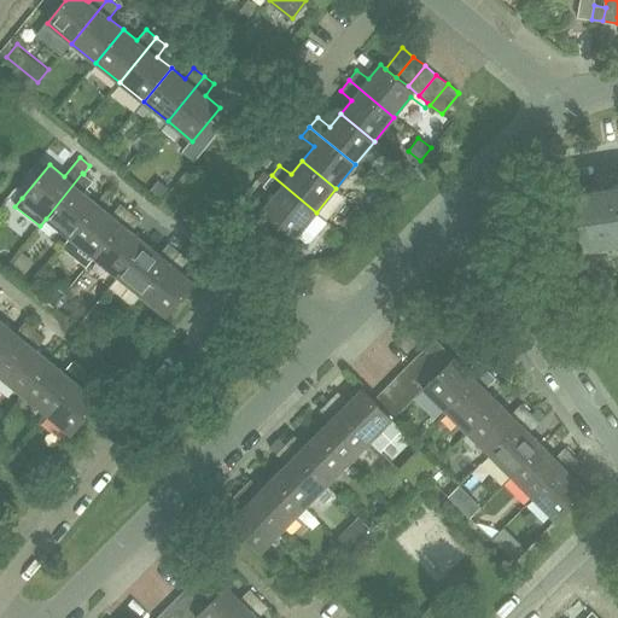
[(264,172),(257,180),(263,185),(270,176),(264,172)]
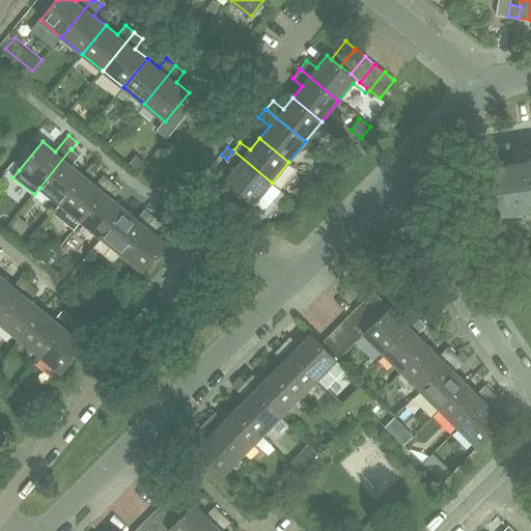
[(39,188),(60,204),(84,175),(73,166),(80,156),(72,149),(71,148),(39,188)]
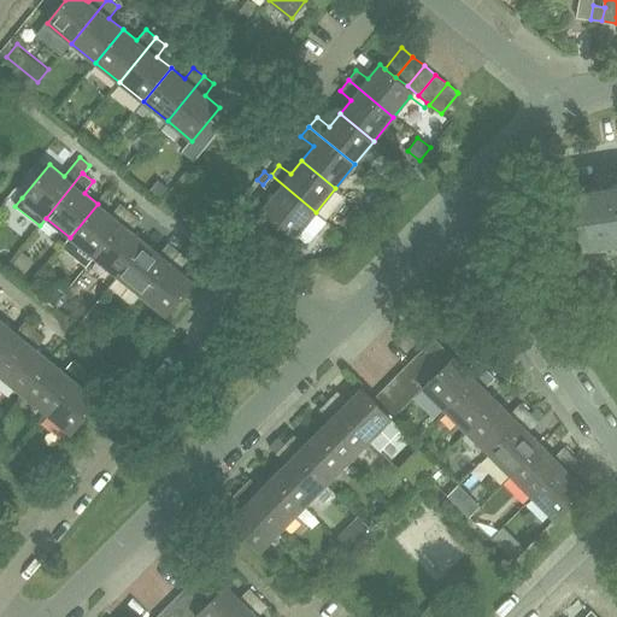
[(297,236),(316,212),(271,175),(270,176),(263,184),(275,194),(263,209),(297,236)]
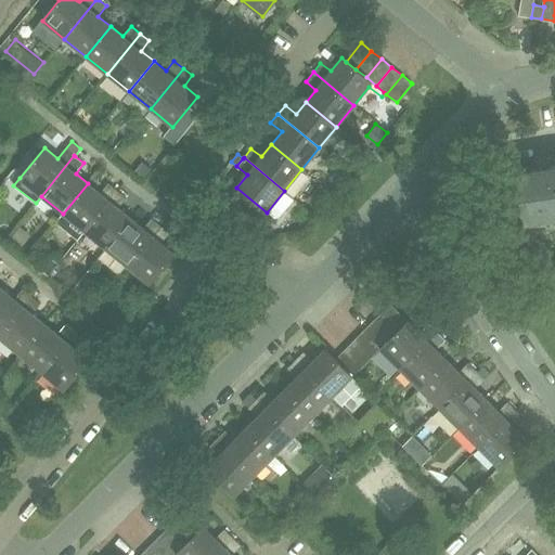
[(134,169),(144,178),(152,169),(142,160),(134,169)]
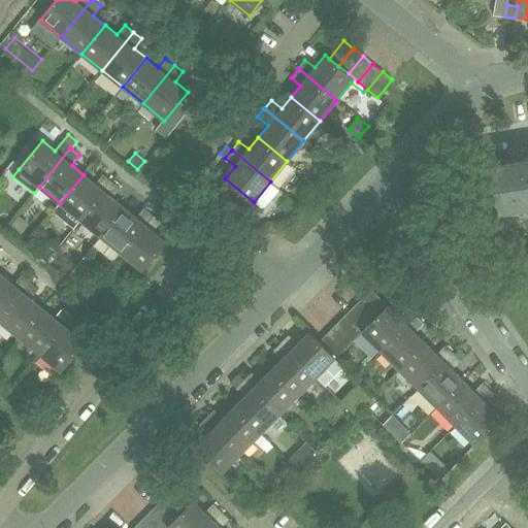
[(314,168),(322,176),(331,165),(324,157),(314,168)]
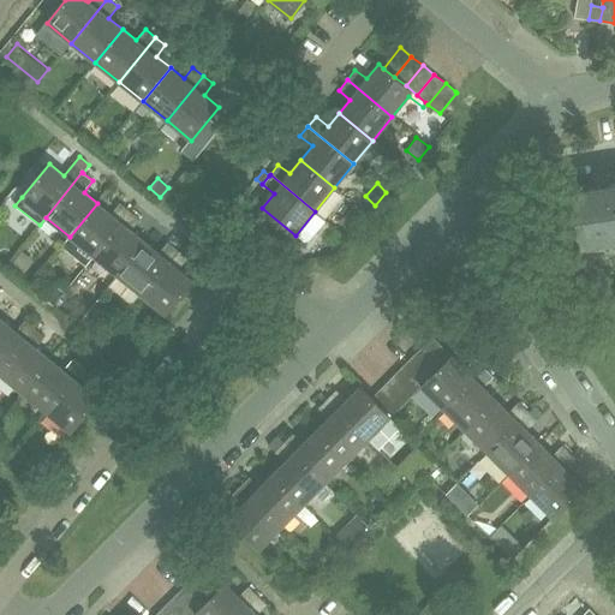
[(580,248),(614,242),(614,185),(572,192),(580,248)]
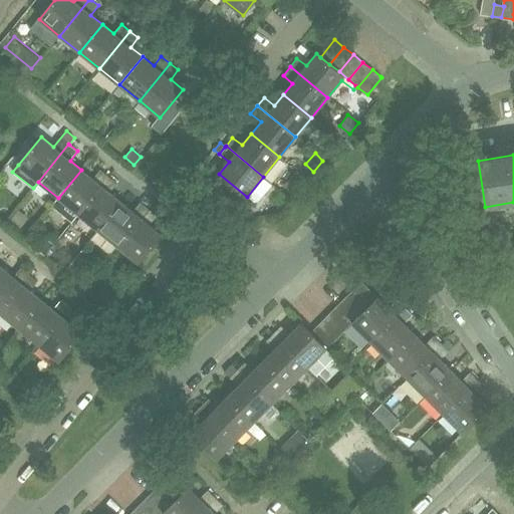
[(58,198),(78,214),(108,176),(100,170),(92,179),(81,170),(58,198)]
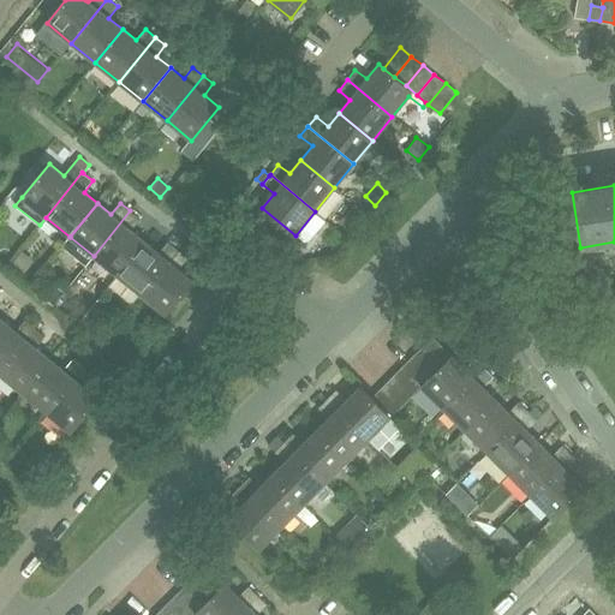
[(94,256),(118,275),(144,242),(131,231),(141,220),(130,210),(94,256)]
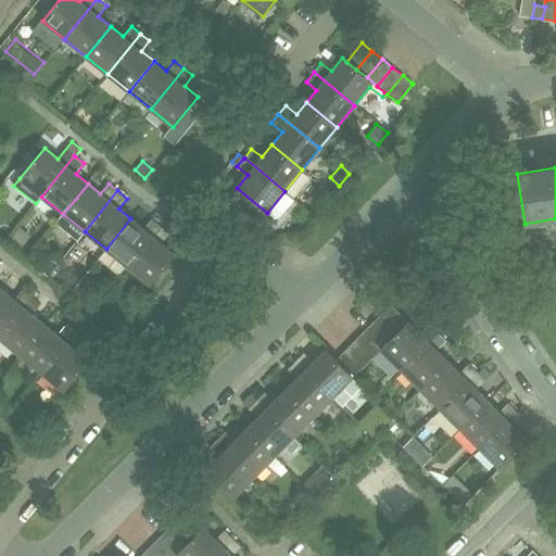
[(106,249),(128,266),(161,226),(152,218),(143,229),(130,218),(106,249)]
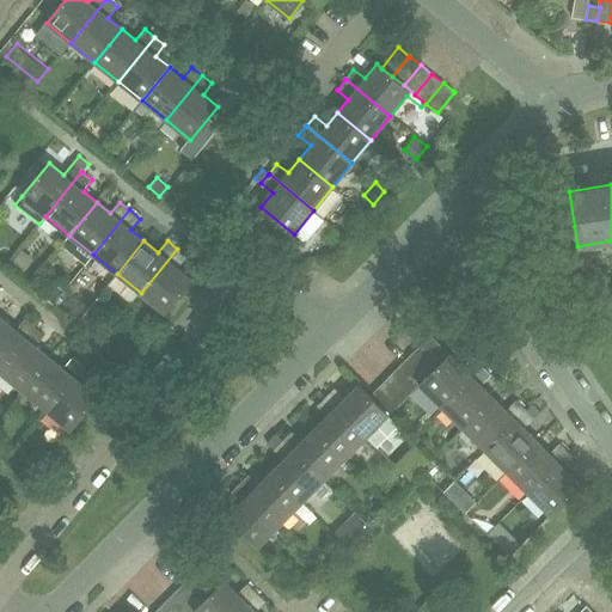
[(165,312),(191,280),(178,269),(187,256),(177,249),(141,293),(165,312)]
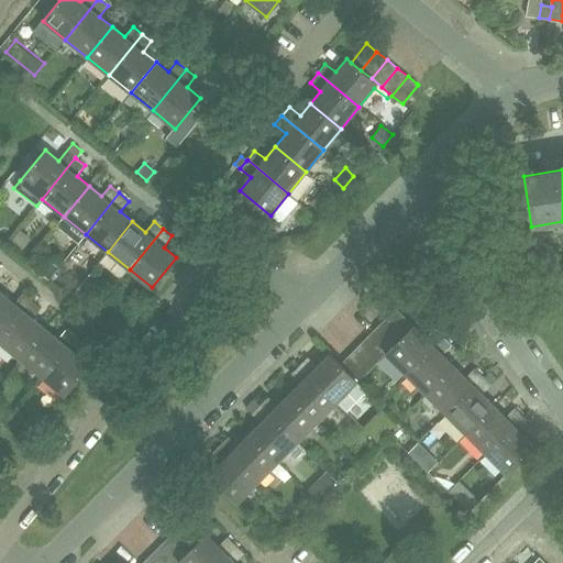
[(59,267),(52,262),(41,275),(48,280),(59,267)]
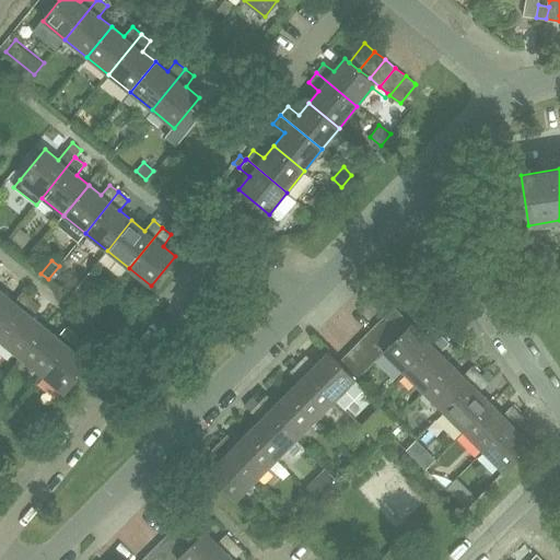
[(0,293),(0,338),(32,299),(23,292),(14,302),(2,291),(0,293)]
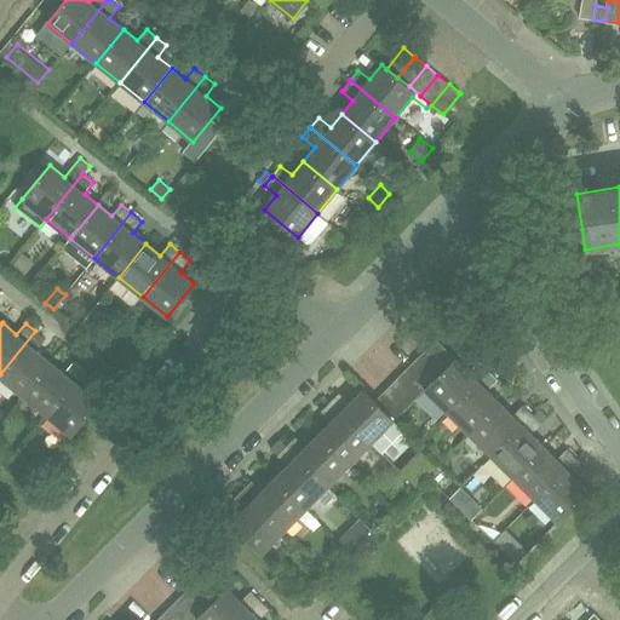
[(0,374),(0,377),(23,396),(50,362),(36,351),(45,339),(35,331),(0,374)]
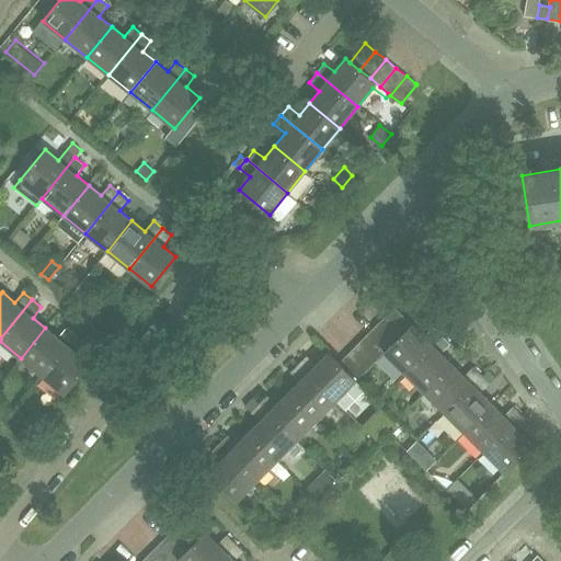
[(412,324),(395,307),(385,317),(403,334),(412,324)]
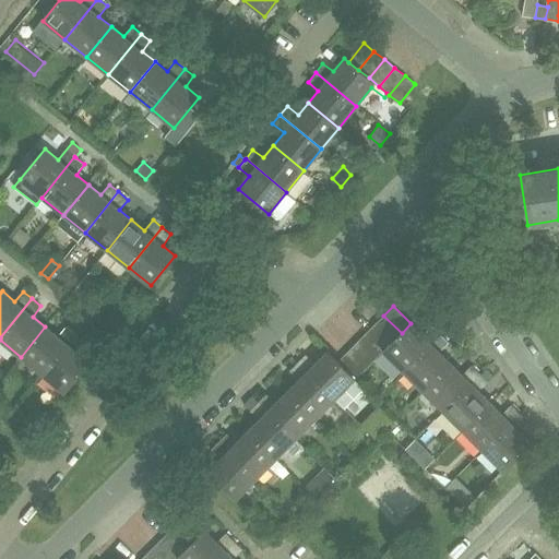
[(383,316),(373,324),(392,343),(402,333),(383,316)]
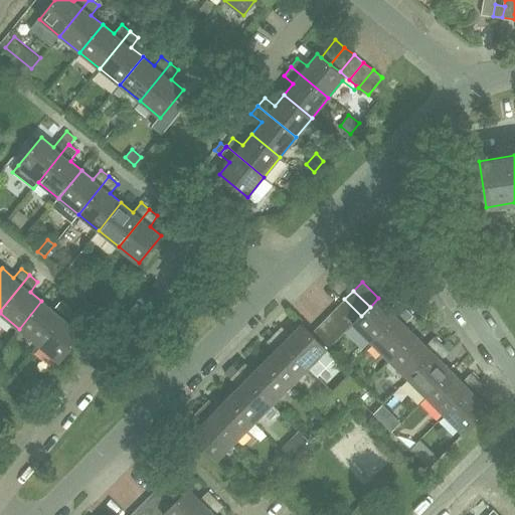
[(389,309),(378,298),(370,307),(361,316),(353,324),(371,342),(405,308),(398,300),(389,309)]
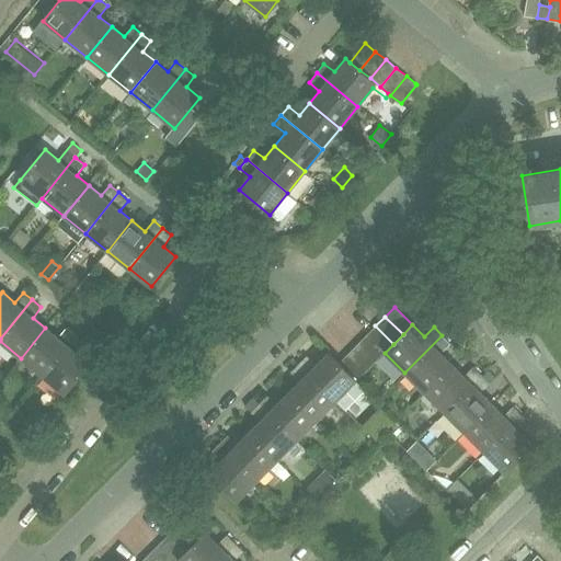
[(385,353),(393,344),(375,325),(366,335),(385,353)]
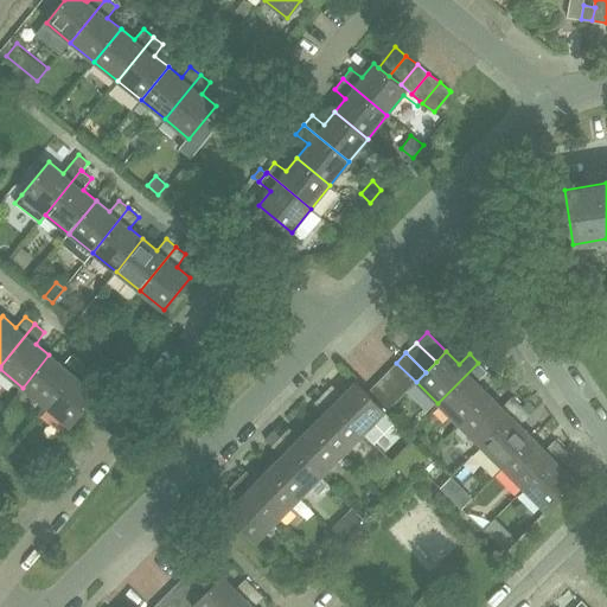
[(23,388),(46,407),(82,362),(71,355),(63,365),(49,355),(23,388)]
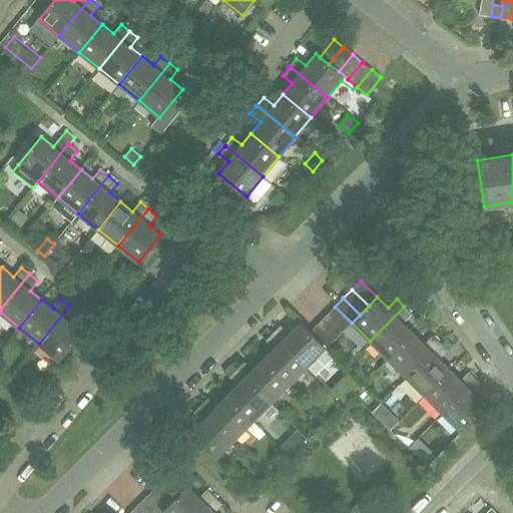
[(82,333),(70,323),(77,313),(69,306),(39,344),(59,360),(82,333)]
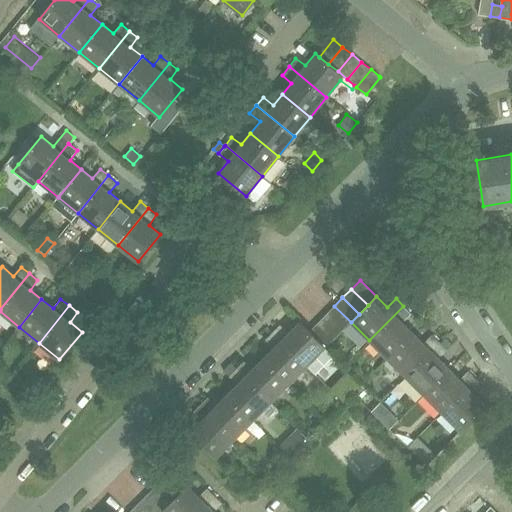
[(342,331),(351,322),(334,306),(325,314),(342,331)]
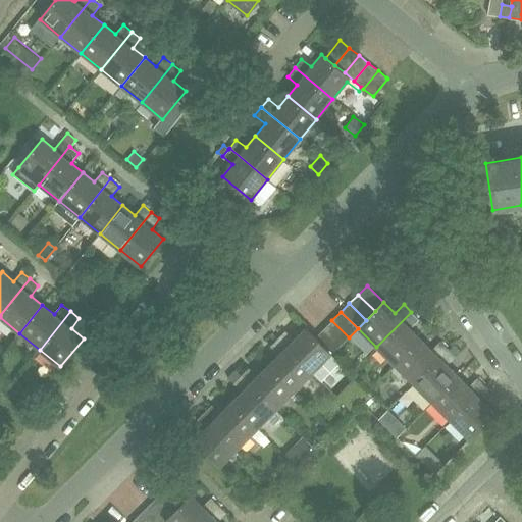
[(376,347),(396,365),(421,340),(410,328),(419,319),(411,312),(376,347)]
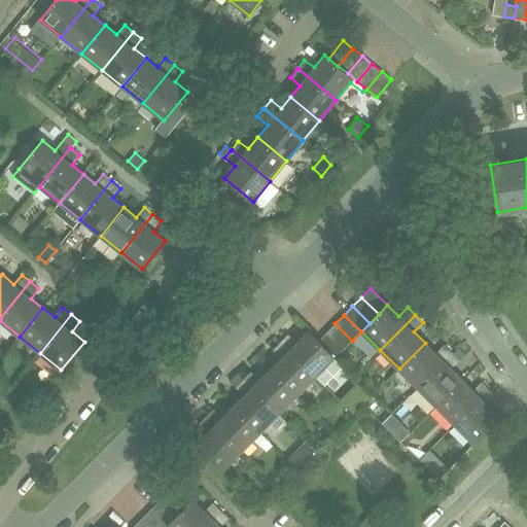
[(344,349),(352,341),(335,323),(326,332),(344,349)]
